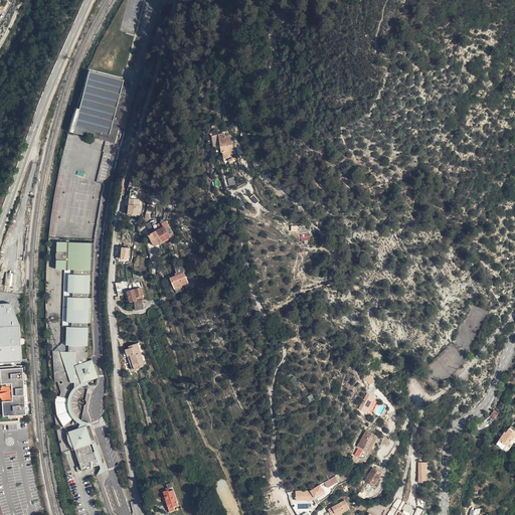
[(74,131),(96,137),(96,134),(109,138),(109,140),(116,142),(121,122),(119,122),(120,120),(122,120),(124,109),(123,108),(123,106),(125,107),(128,95),(126,95),(127,93),(128,93),(132,80),(125,78),(125,77),(90,69),(87,81),(82,98),(75,125),(76,125),(74,131)]
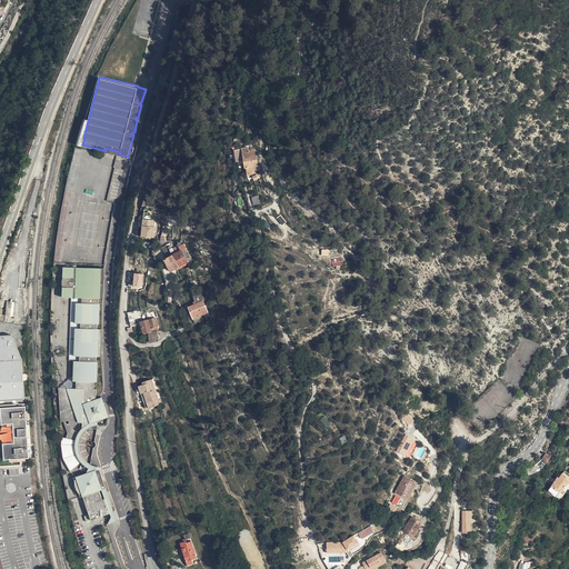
[(263,169),(263,163),(261,162),(260,150),(253,150),(252,143),(246,145),(248,165),(249,165),(250,173),(257,172),(257,170),(263,169)]
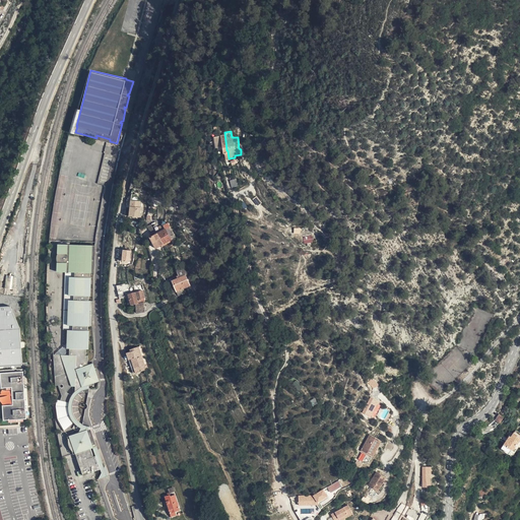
[(111,165),(112,148),(106,147),(105,160),(104,160),(104,165),(111,165)]
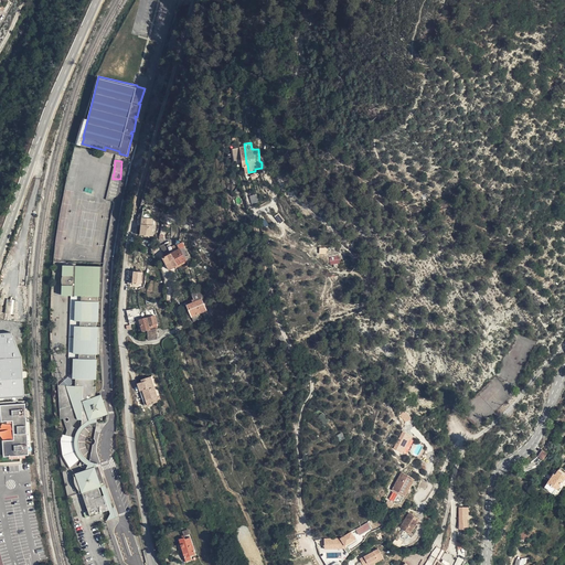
[(278,213),(274,217),(279,224),(285,220),(278,213)]
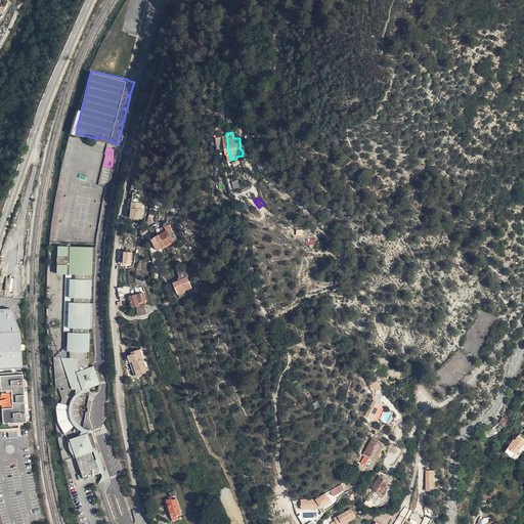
[(130,202),(130,219),(142,219),(141,202),(130,202)]
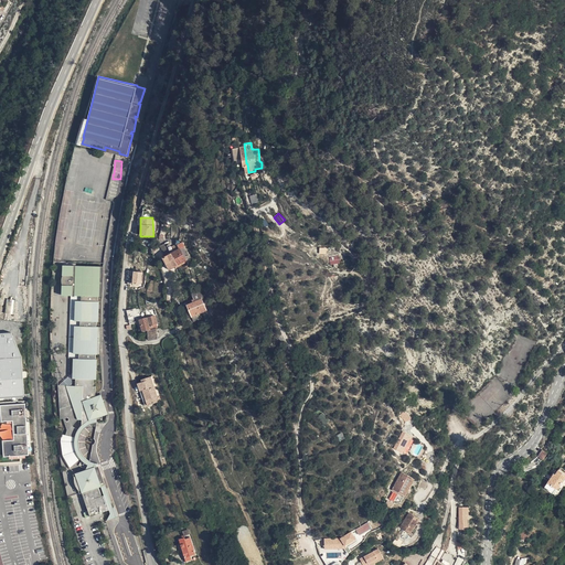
[(189,267),(188,265),(183,252),(183,251),(178,253),(173,254),(174,256),(166,259),(170,273),(177,270),(178,272),(189,267)]
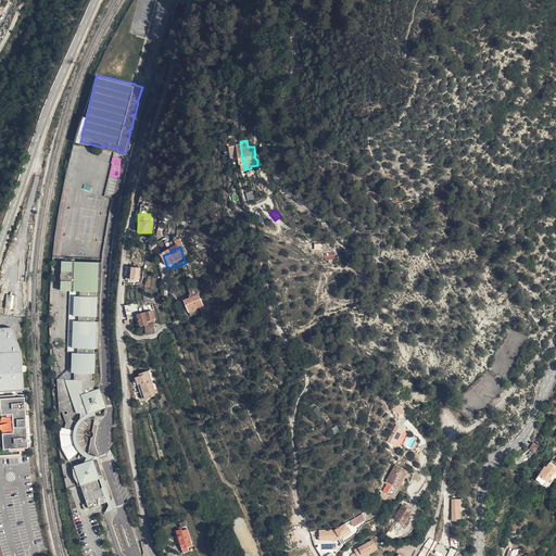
[(185,261),(190,260),(188,251),(186,252),(184,247),(180,248),(185,261)]
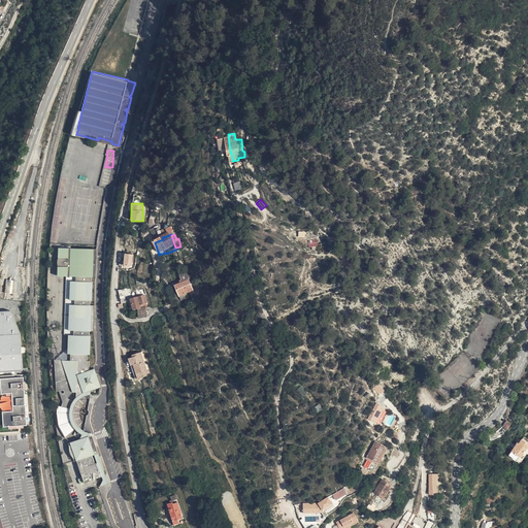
[(308,248),(318,246),(317,238),(307,239),(308,248)]
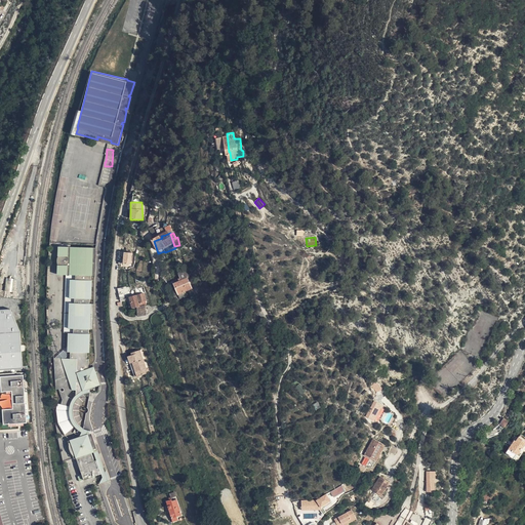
[(88,387),(91,386),(102,382),(95,365),(90,367),(90,357),(88,357),(88,351),(90,351),(91,332),(90,332),(90,327),(94,327),(95,303),(91,301),(91,297),(93,297),(93,279),(92,279),(93,274),(96,274),(98,246),(83,245),(83,246),(81,246),(81,245),(73,245),(73,246),(71,246),(71,245),(62,244),(59,273),(68,273),(69,273),(70,271),(72,272),(72,273),(77,273),(77,278),(73,278),(72,296),(76,296),(76,301),(72,301),(71,326),(75,327),(75,331),(71,331),(70,342),(70,350),(72,350),(72,356),(69,356),(55,356),(57,388),(61,387),(68,385),(69,387),(65,391),(66,393),(64,397),(63,402),(71,404),(72,401),(74,399),(74,397),(69,395),(71,392),(74,389),(75,389),(80,389),(80,390),(83,389),(88,387)]
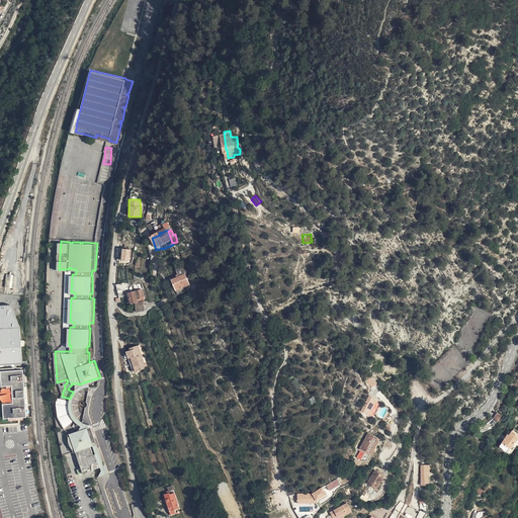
[(121,261),(130,262),(131,249),(121,249),(121,261)]
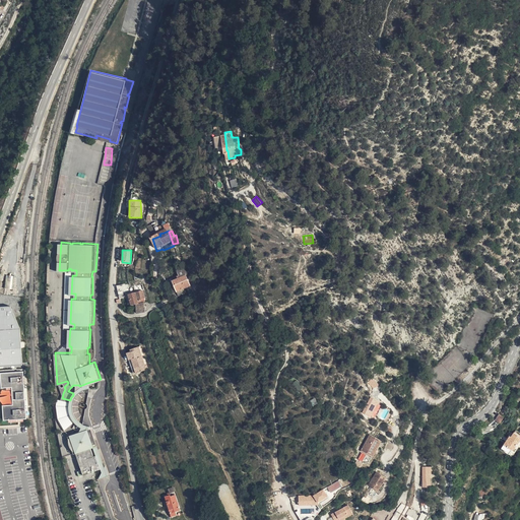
[(68,270),(67,270),(65,328),(70,328),(74,328),(74,324),(70,323),(71,299),(75,299),(75,294),(71,294),(72,275),(76,275),(76,270),(71,270),(71,269),(69,268),(68,270)]
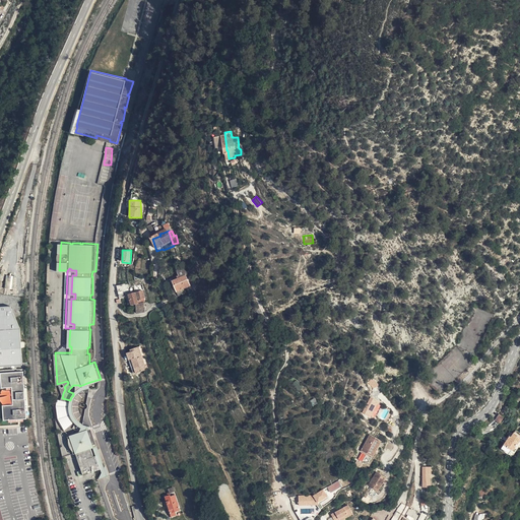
[(178,279),(185,277),(183,269),(176,272),(178,279)]
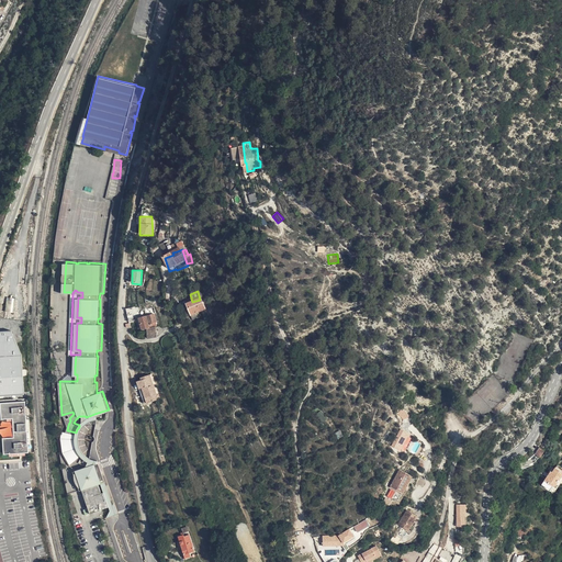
[(197,315),(204,313),(200,300),(192,302),(183,305),(188,318),(189,318),(193,316),(194,322),(198,321),(197,315)]
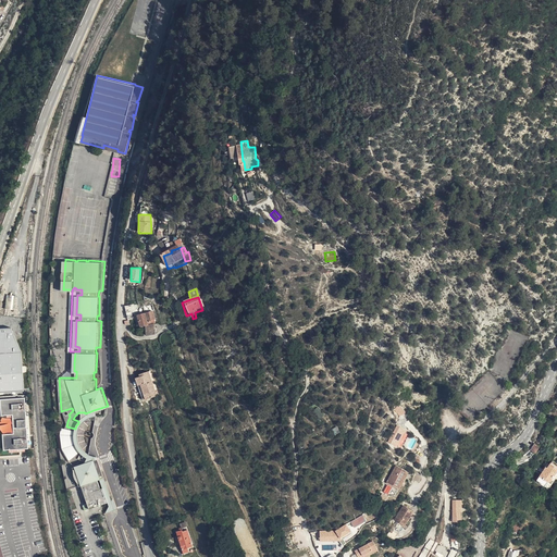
[(153,310),(146,311),(146,312),(148,318),(149,323),(153,323),(153,320),(155,319),(153,310)]
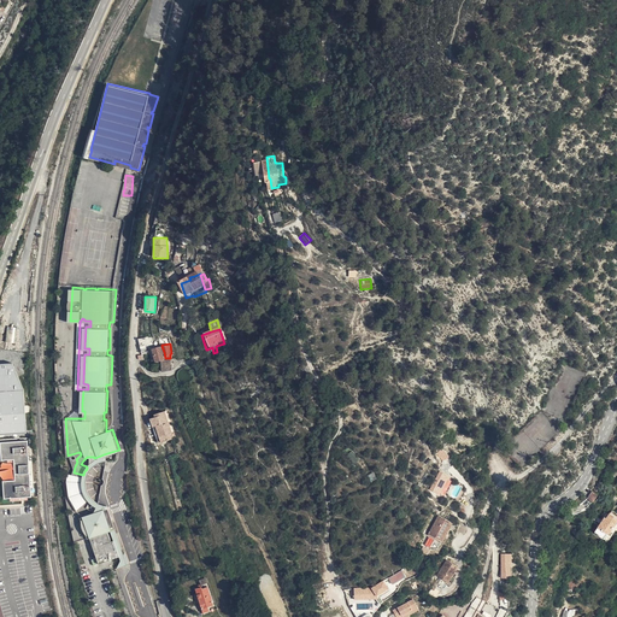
[(174,370),(172,358),(165,359),(162,359),(164,374),(175,372),(174,370)]
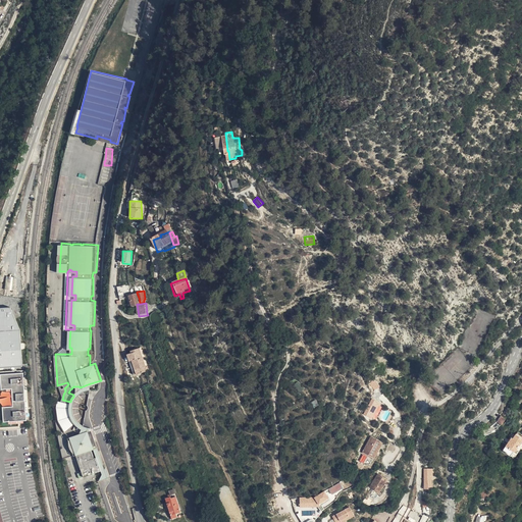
[(69,341),(55,354),(68,354),(69,348),(69,341)]
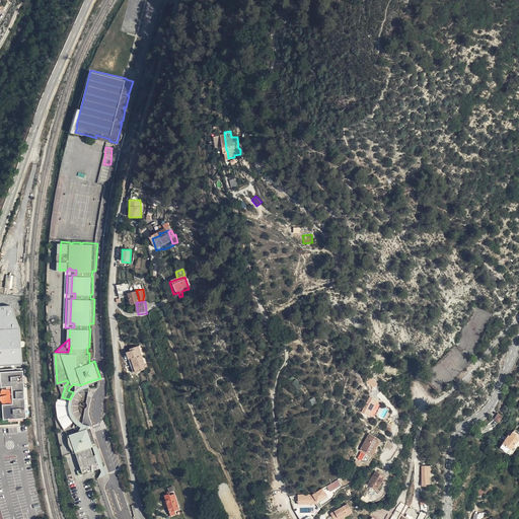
[(137,371),(146,369),(140,346),(132,349),(132,351),(129,352),(130,359),(133,358),(137,371)]
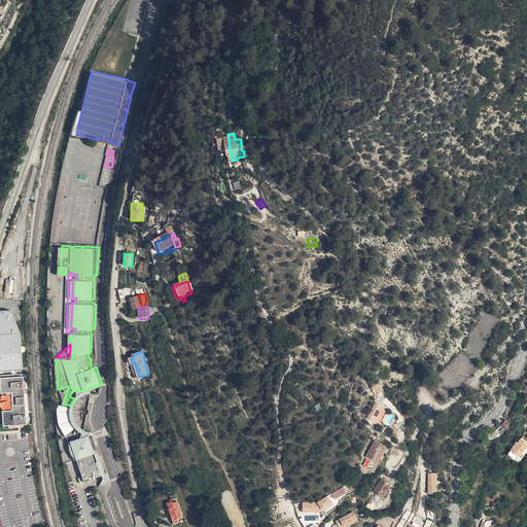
[(14,378),(0,378),(1,394),(12,394),(12,396),(13,410),(13,412),(3,413),(4,427),(27,426),(25,377),(14,378)]
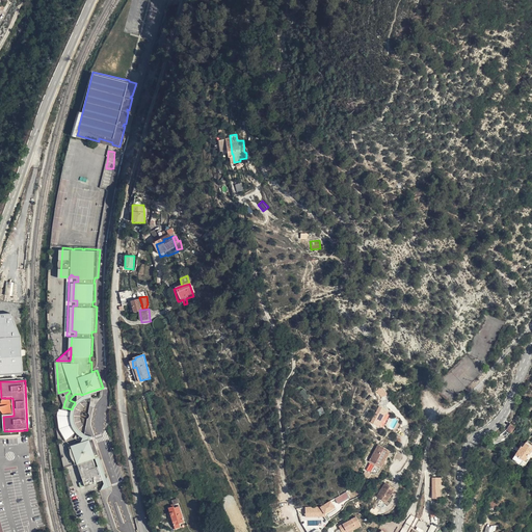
[(92,437),(95,437),(94,434),(90,433),(86,432),(82,430),(80,427),(78,424),(76,420),(76,418),(76,414),(76,410),(78,406),(80,402),(82,400),(85,398),(89,396),(94,395),(92,391),(89,392),(84,394),(83,395),(81,396),(77,399),(75,402),(75,404),(73,406),(72,409),(72,413),(72,415),(72,419),(73,422),(75,426),(77,430),(80,432),(82,434),(84,435),(86,436),(90,437),(92,437)]
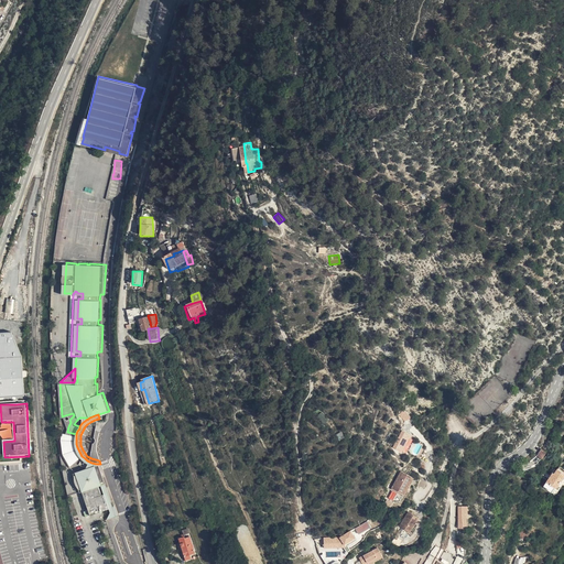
[(13,424),(0,425),(2,440),(14,438),(13,424)]
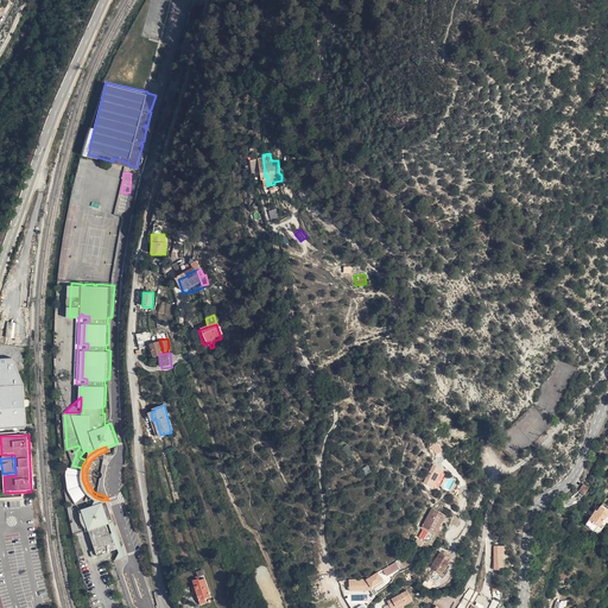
[(432,464),(423,482),(436,491),(447,473),(432,464)]
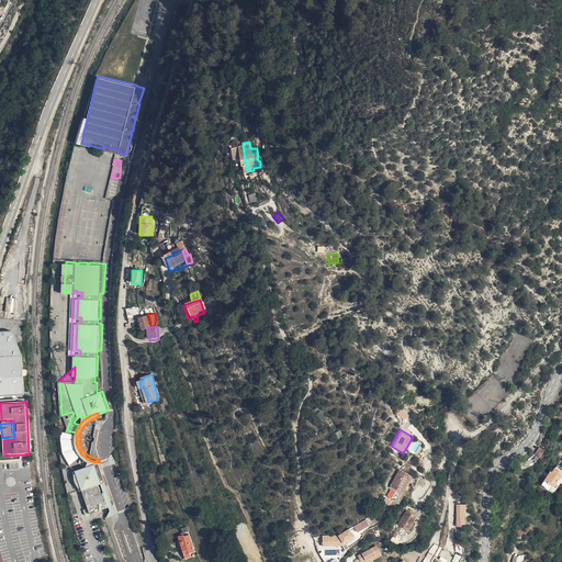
[(542,444),(538,450),(542,453),(548,447),(542,444)]
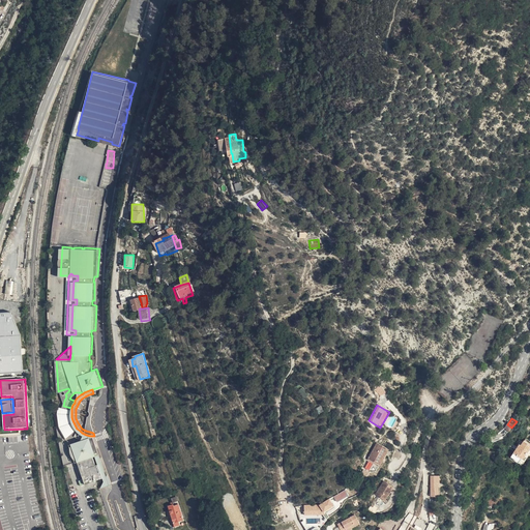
[(86,482),(104,476),(99,463),(96,463),(94,454),(95,451),(90,436),(81,439),(70,443),(77,461),(79,460),(86,482)]
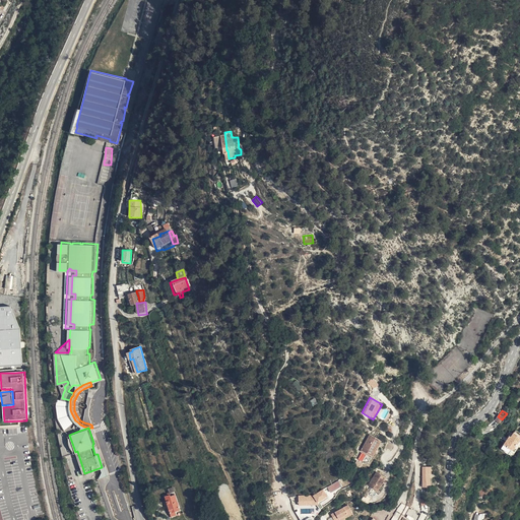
[(98,454),(102,467),(104,470),(100,477),(111,473),(108,463),(106,465),(92,428),(90,428),(88,428),(93,443),(92,446),(94,454),(98,454)]
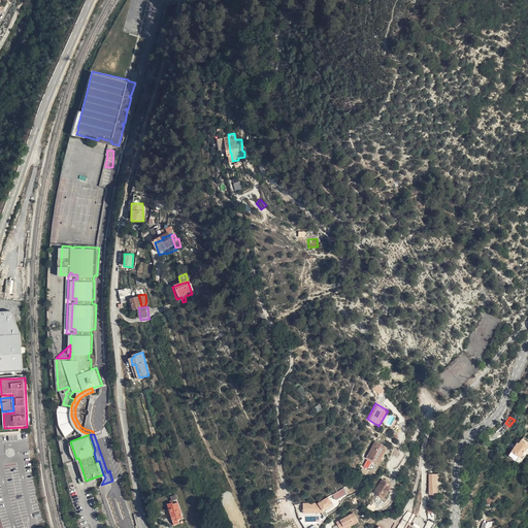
[(518,447),(517,446),(512,454),(518,458),(519,457),(521,459),(527,449),(527,434),(520,444),(518,447)]
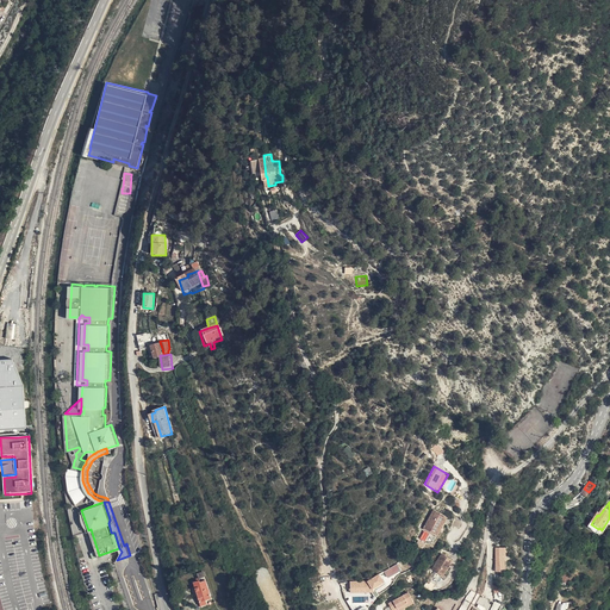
[(423,524),(429,527),(430,526),(429,528),(437,531),(446,512),(433,506),(423,524)]
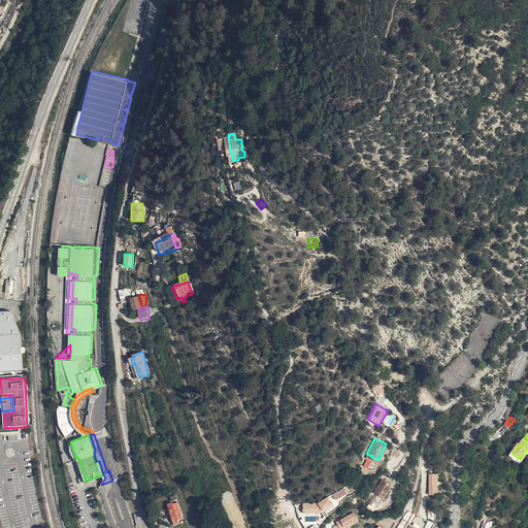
[(428,494),(437,494),(437,473),(428,473),(428,494)]
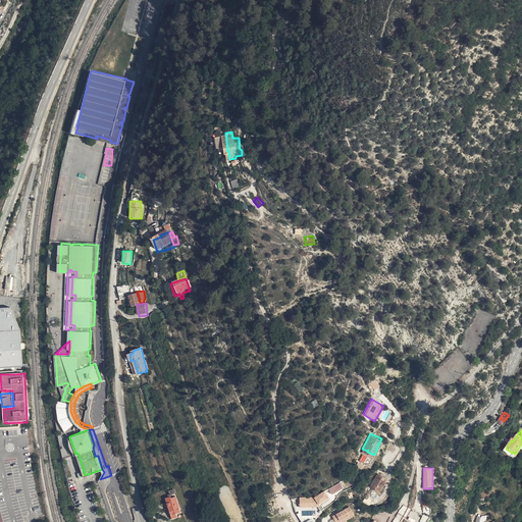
[(392,478),(382,471),(374,483),(383,490),(392,478)]
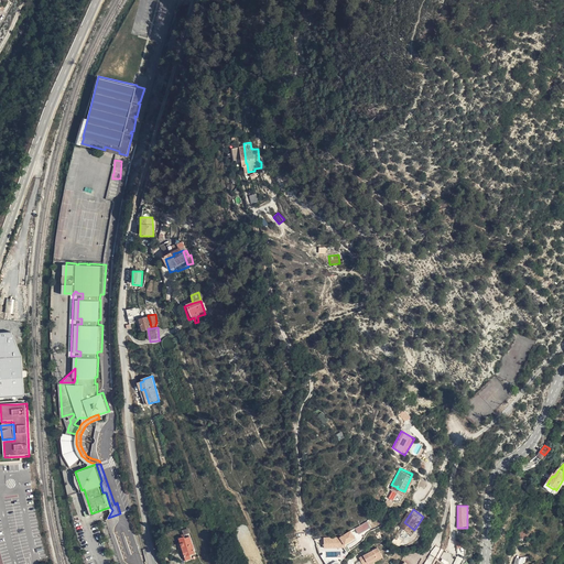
[(355,529),(358,534),(370,527),(367,521),(355,529)]
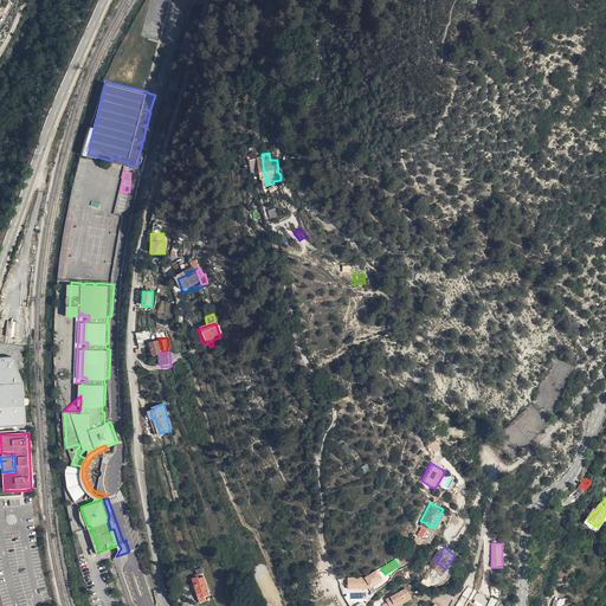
[(194,586),(197,593),(200,601),(206,600),(205,597),(211,594),(205,578),(199,580),(198,578),(197,575),(195,577),(197,578),(192,579),(194,586)]
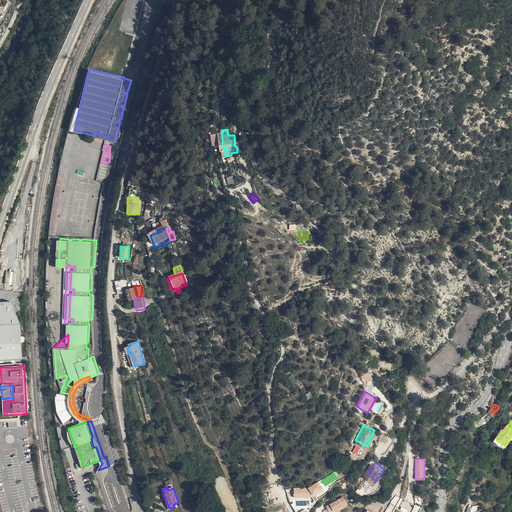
[(325,506),(328,511),(335,511),(347,504),(342,496),(325,506)]
